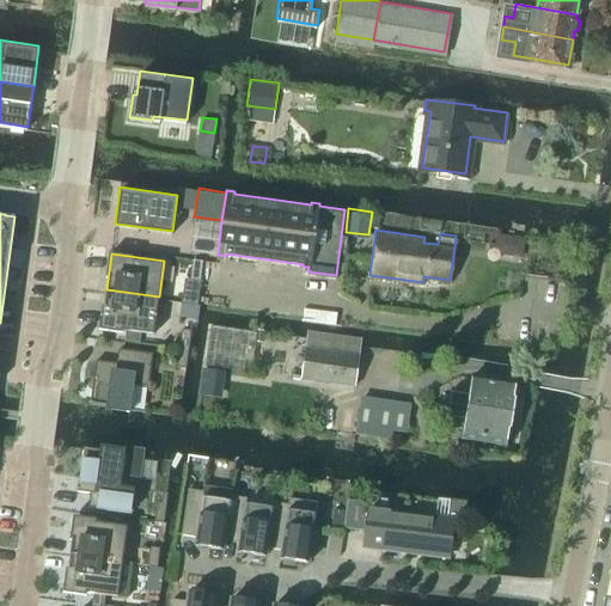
[(194,256),(191,276),(201,277),(203,258),(194,256)]
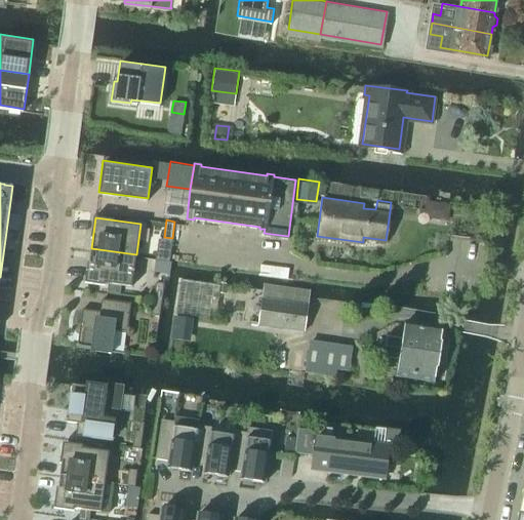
[(121,283),(132,284),(136,254),(91,248),(87,278),(108,281),(121,283)]
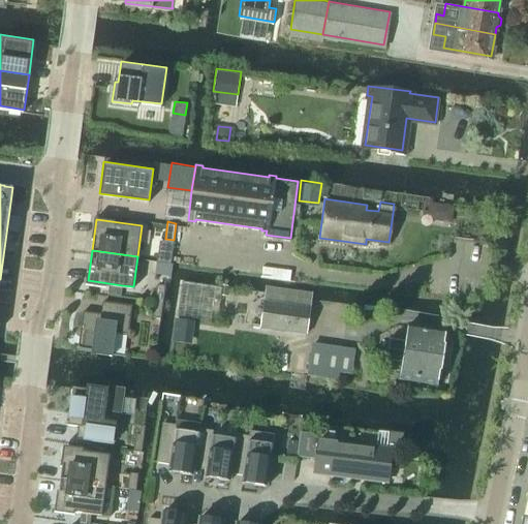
[(183,279),(178,313),(217,318),(222,285),(183,279)]
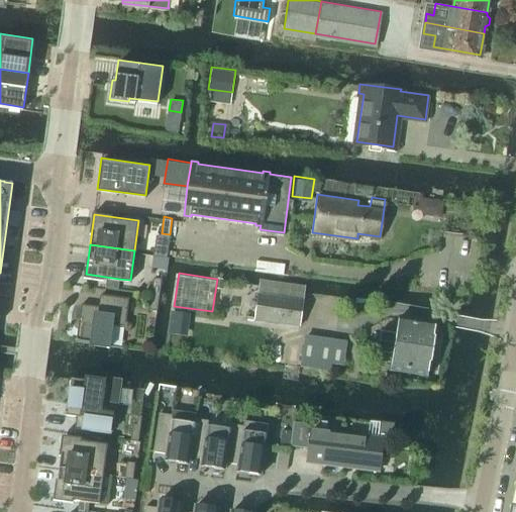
[(155,275),(152,291),(160,292),(163,276),(155,275)]
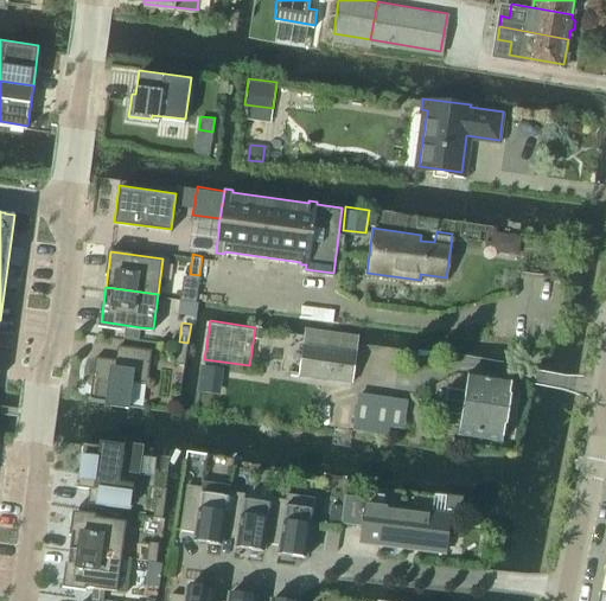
[(125,325),(125,333),(139,336),(140,327),(125,325)]
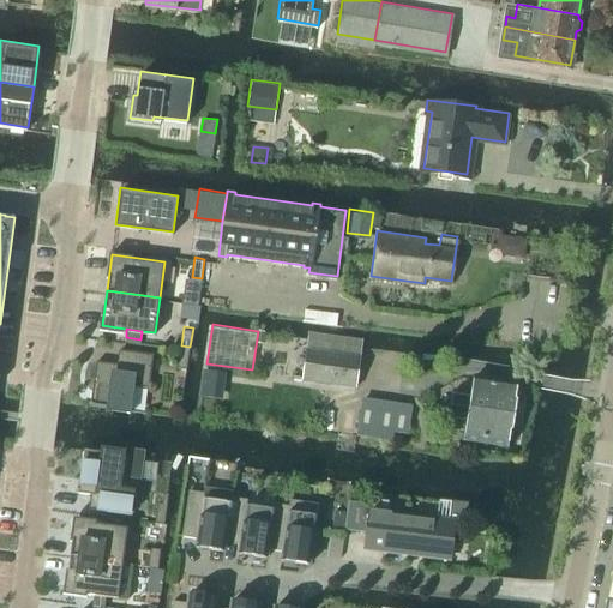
[(181,345),(178,365),(187,366),(190,347),(181,345)]
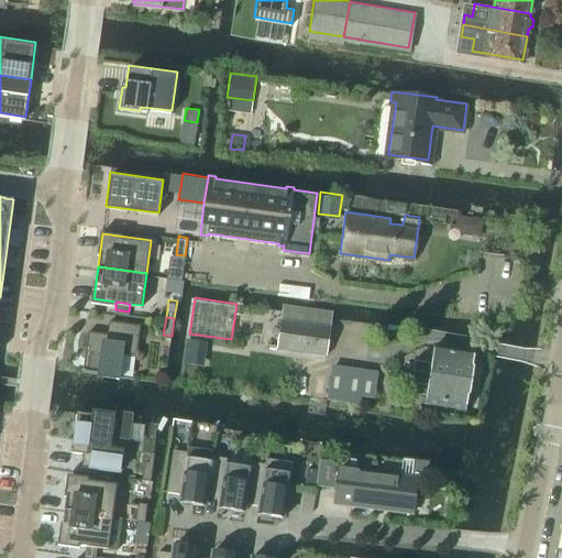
[(277,317),(276,321),(282,323),(278,347),(326,353),(330,324),(277,317)]
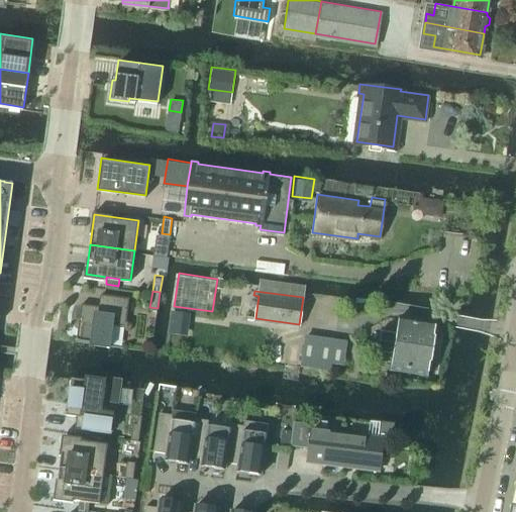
[(82,302),(77,338),(111,343),(114,322),(126,324),(130,296),(107,293),(105,305),(82,302)]
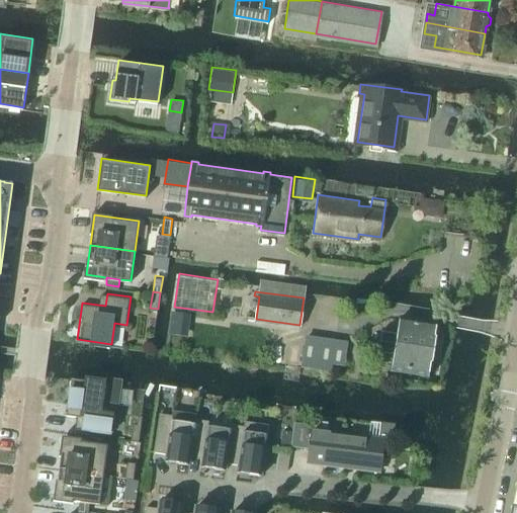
[(382,330),(380,340),(433,348),(434,338),(433,337),(433,336),(437,334),(437,327),(435,324),(435,321),(401,316),(398,333),(382,330)]
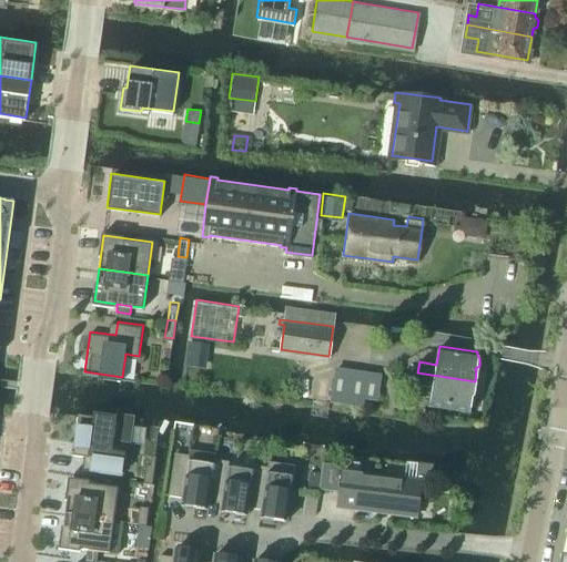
[(336,365),(333,390),(332,399),(364,404),(365,395),(378,397),(382,371),(336,365)]
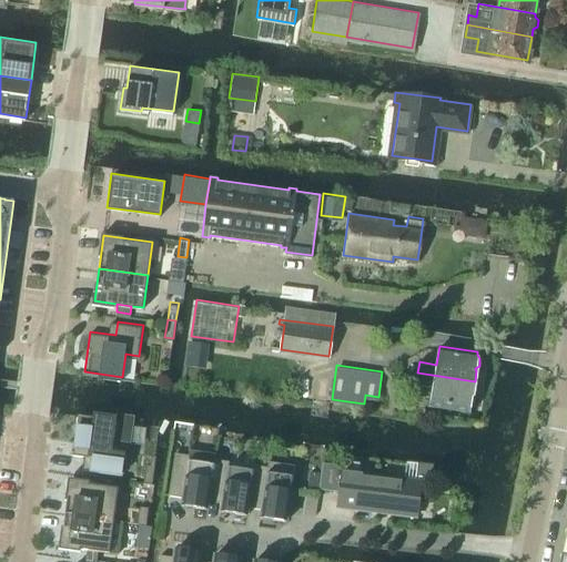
[(473,391),(475,381),(417,373),(416,382),(433,385),(431,404),(468,409),(468,406),(473,404),(474,396),(471,394),(471,391),(473,391)]
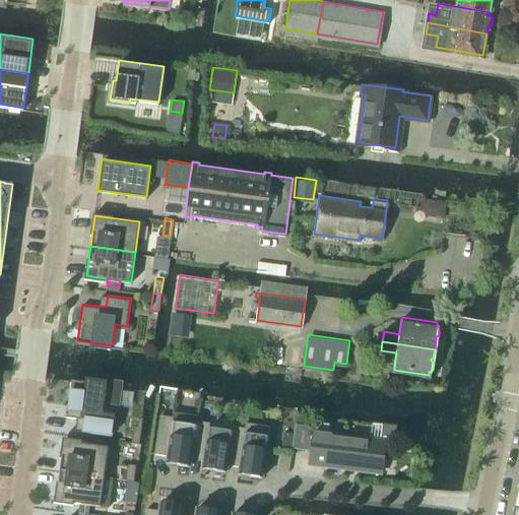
[(105,383),(72,378),(67,414),(90,419),(88,429),(76,428),(76,429),(112,434),(116,406),(119,406),(123,379),(106,377),(105,383)]
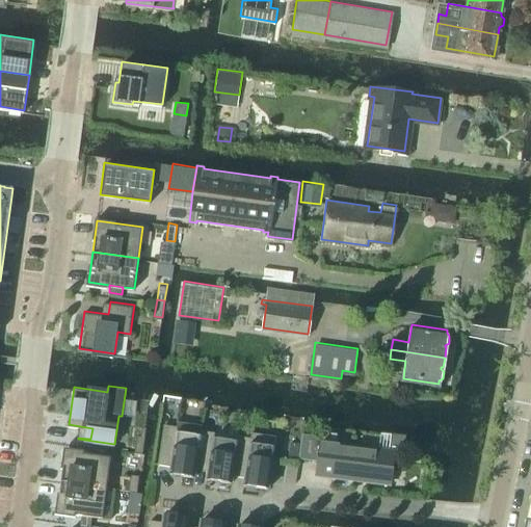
[(164,423),(158,463),(170,465),(169,472),(177,473),(182,473),(194,475),(195,468),(198,446),(200,440),(201,433),(200,433),(177,430),(178,425),(164,423)]
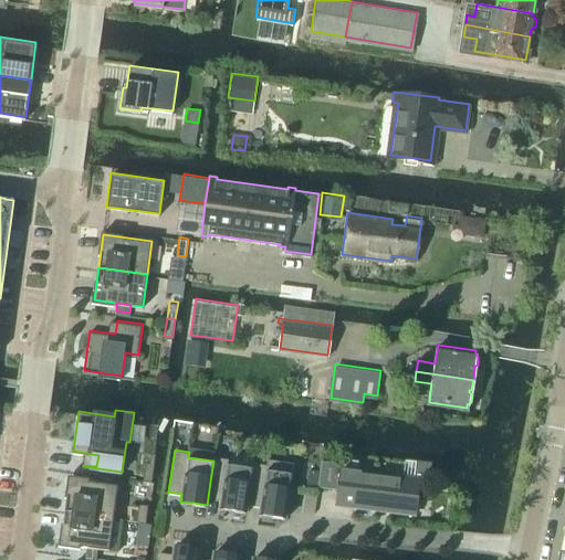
[(220,507),(247,511),(248,503),(252,473),(253,466),(252,466),(228,463),(229,457),(213,455),(212,461),(213,461),(212,467),(226,469),(220,507)]
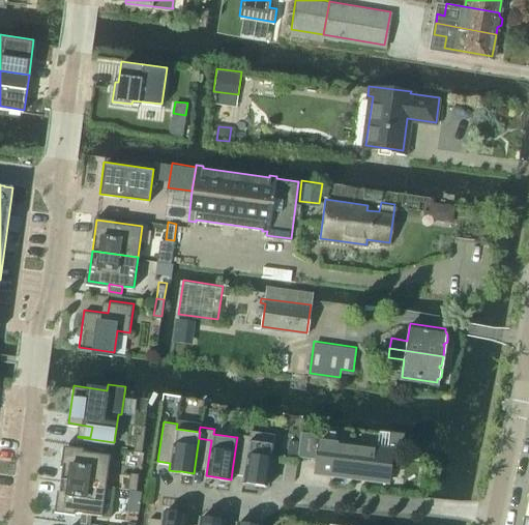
[(236,443),(232,471),(244,473),(243,480),(250,482),(255,483),(267,485),(275,433),(251,429),(250,434),(237,432),(236,437),(237,437),(236,443)]
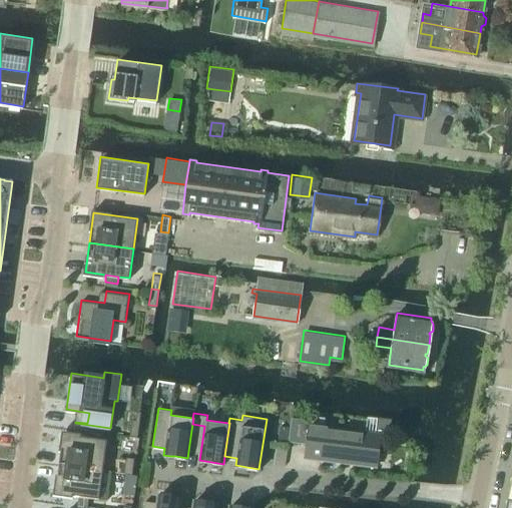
[(132,418),(130,434),(138,435),(140,419),(132,418)]
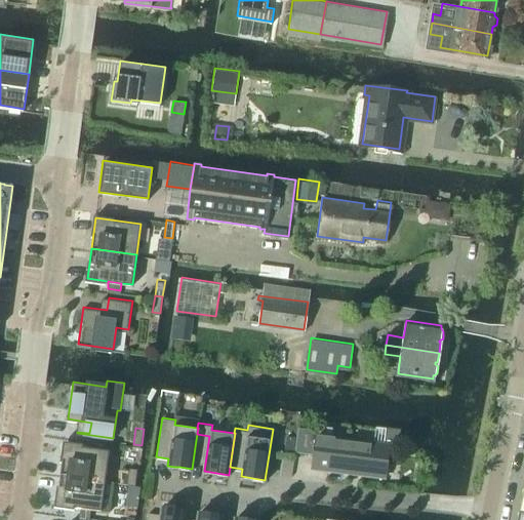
[(316,452),(315,467),(329,469),(348,471),(384,475),(388,442),(333,436),(333,430),(318,428),(315,452),(316,452)]
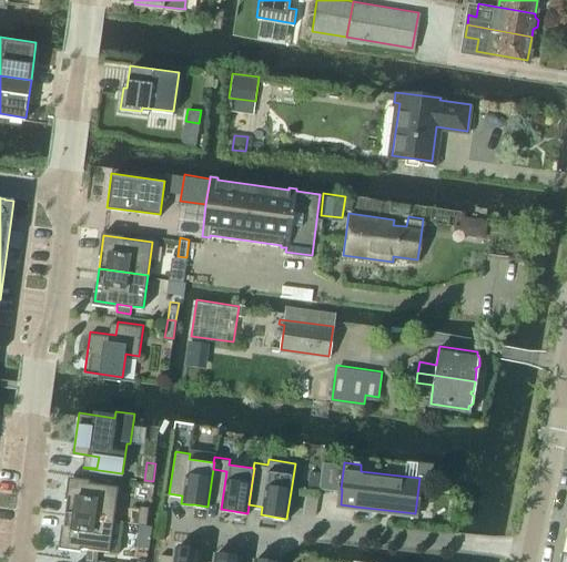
[(70,479),(66,511),(114,519),(119,486),(70,479)]
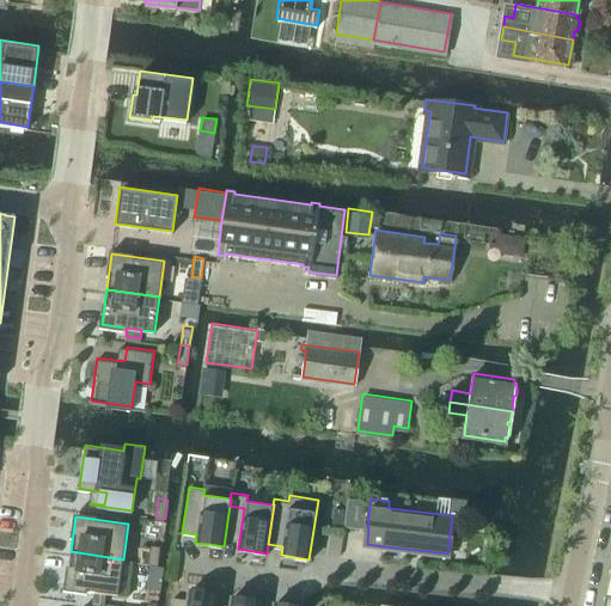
[(152,544),(148,563),(158,564),(160,545),(152,544)]
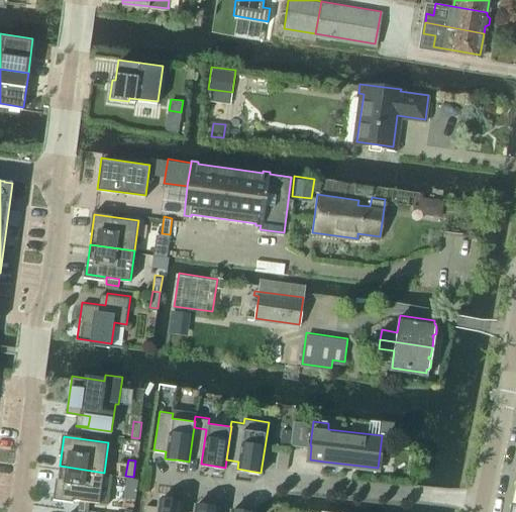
[(60,466),(56,496),(100,502),(104,473),(60,466)]
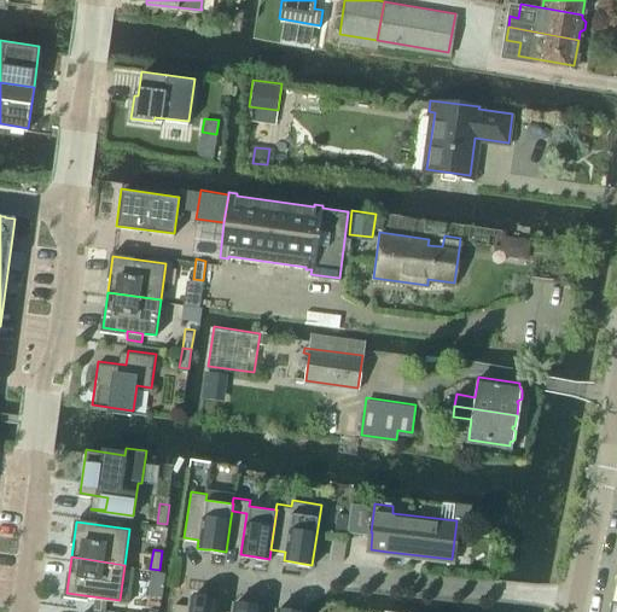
[(216,611),(219,600),(190,595),(187,611),(216,611)]
